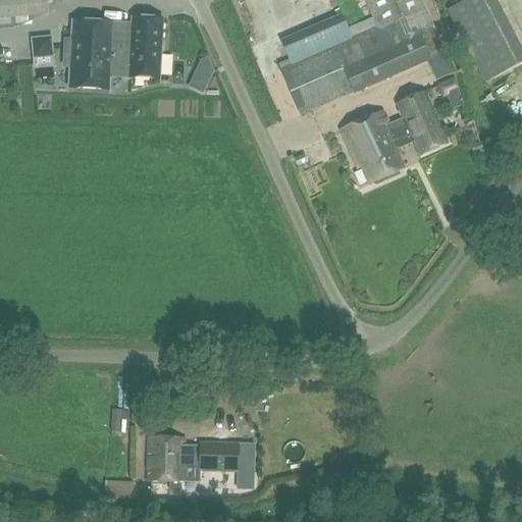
[(0,0),(0,18),(49,15),(48,1),(47,0),(0,0)]
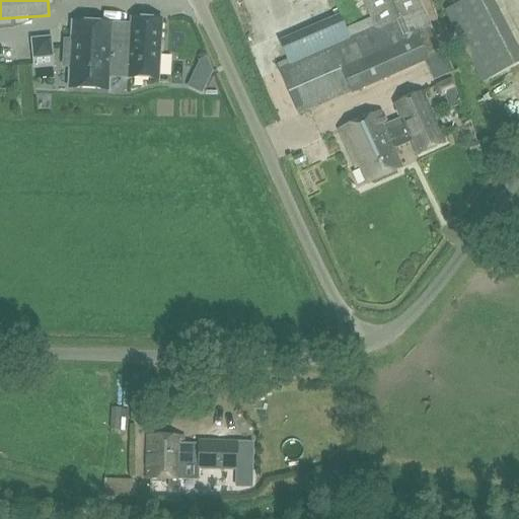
[(287,65),(278,69),(298,116),(349,93),(350,95),(427,62),(426,60),(442,53),(418,0),(361,0),(369,18),(345,28),(339,15),(278,42),(287,65)]
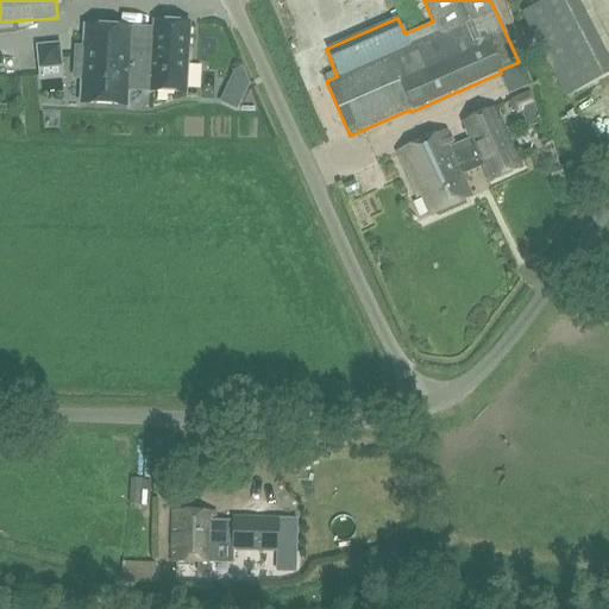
[(608,68),(573,0),(544,0),(521,12),(565,98),(608,75),(608,68)]
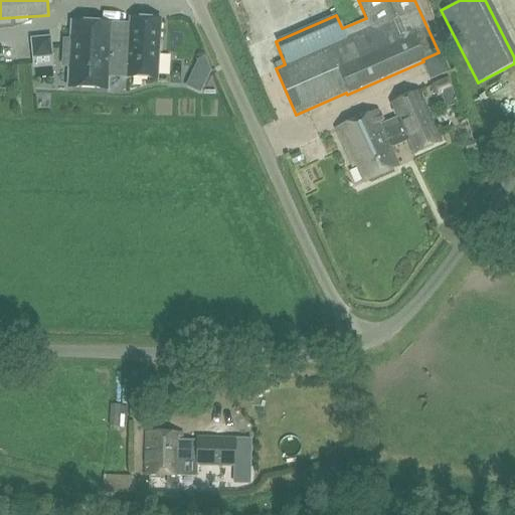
[(130,23),(127,76),(157,78),(160,20),(130,19),(130,23)]
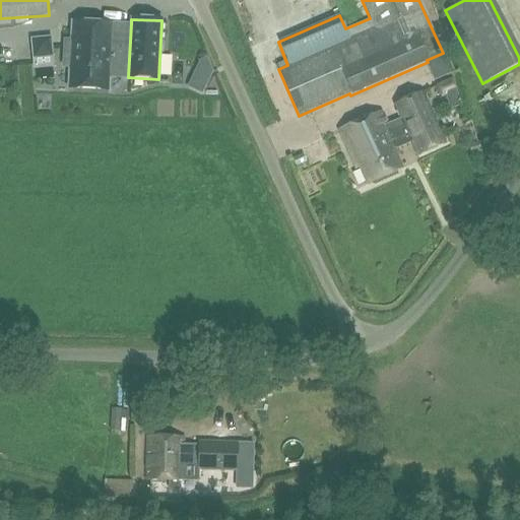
[(66,89),(109,91),(110,77),(128,78),(128,77),(131,23),(70,20),(69,39),(63,39),(61,68),(67,69),(66,89)]
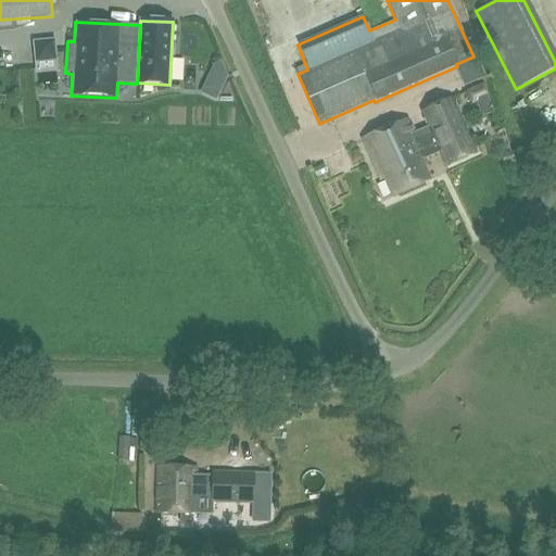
[(53,40),(34,42),(36,61),(54,60),(53,40)]
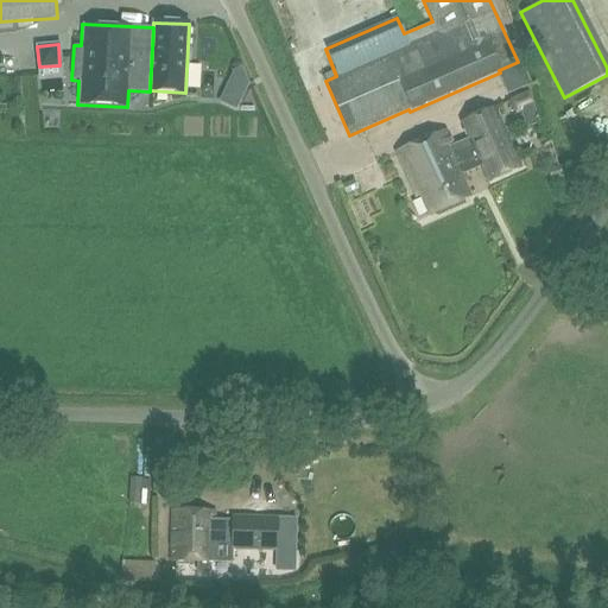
[(515,154),(513,156),(493,109),(462,124),(475,153),(469,157),(474,169),(481,165),(482,169),(480,169),(487,184),(521,169),(515,154)]
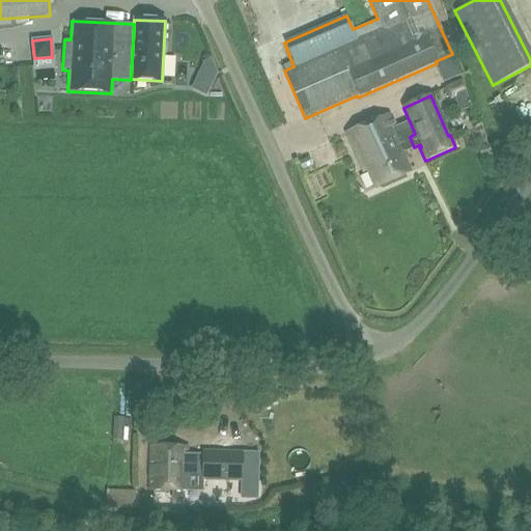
[(398,141),(388,116),(346,135),(363,172),(367,170),(374,188),(410,172),(400,152),(414,147),(410,137),(398,141)]
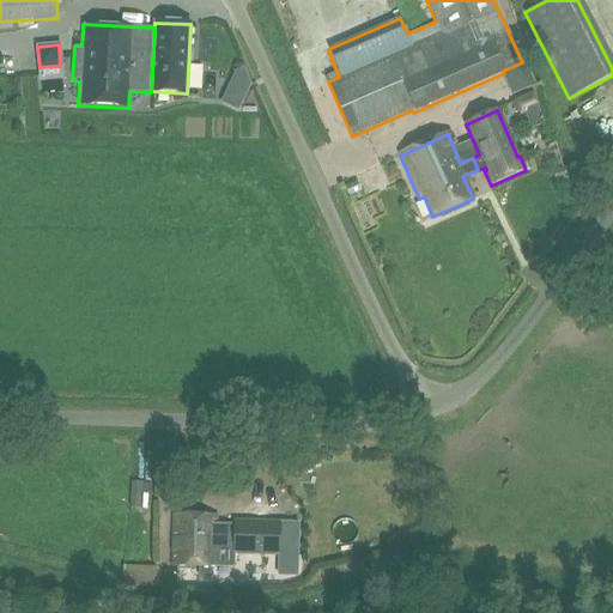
[(174,516),(174,563),(198,563),(198,577),(210,577),(211,563),(217,563),(217,547),(234,547),(234,556),(278,556),(280,556),(280,520),(234,520),(234,523),(217,523),(217,516),(174,516)]
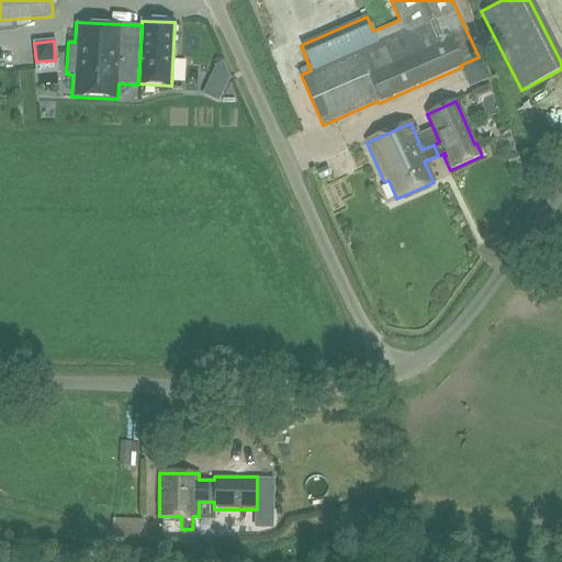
[(274,476),(257,476),(257,509),(255,509),(255,527),(273,528),(274,476)]
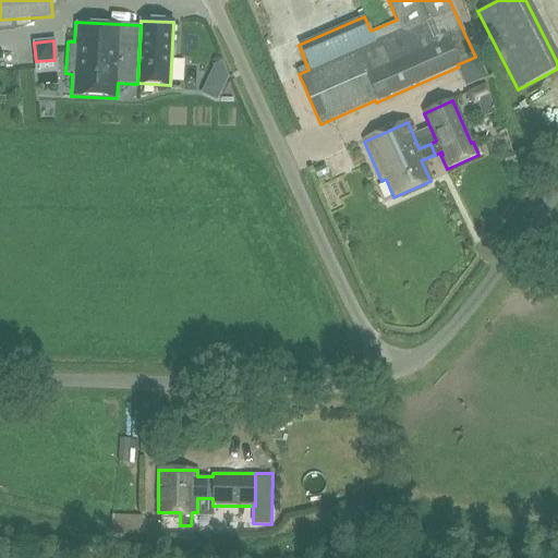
[(112,531),(141,532),(142,516),(113,514),(112,531)]
